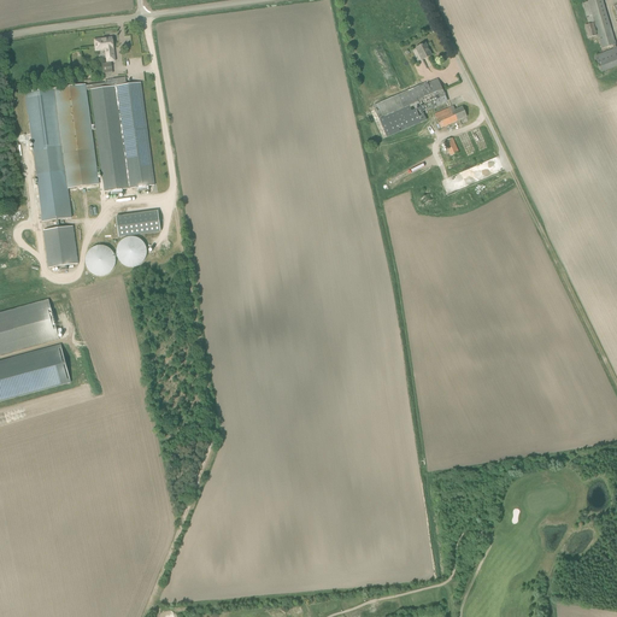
[(588,0),(587,0),(588,3),(594,23),(601,50),(616,45),(603,0),(588,0)]
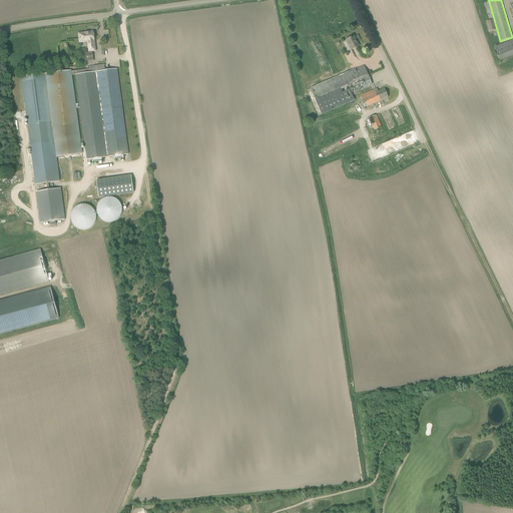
[(496,30),(493,20),(486,21),(489,32),(496,30)]
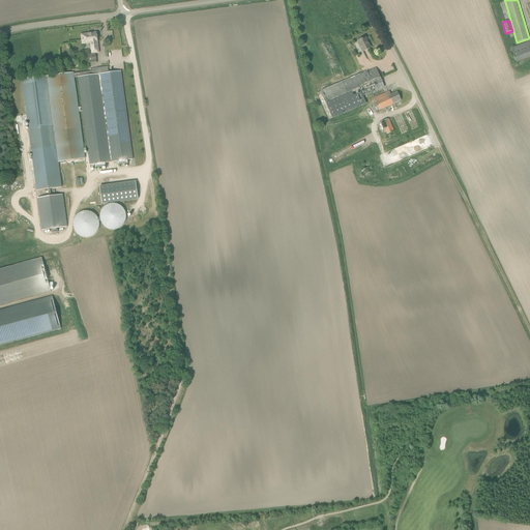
[(85,34),(81,35),(81,40),(85,39),(86,42),(90,42),(91,53),(98,52),(97,41),(96,33),(85,34)]
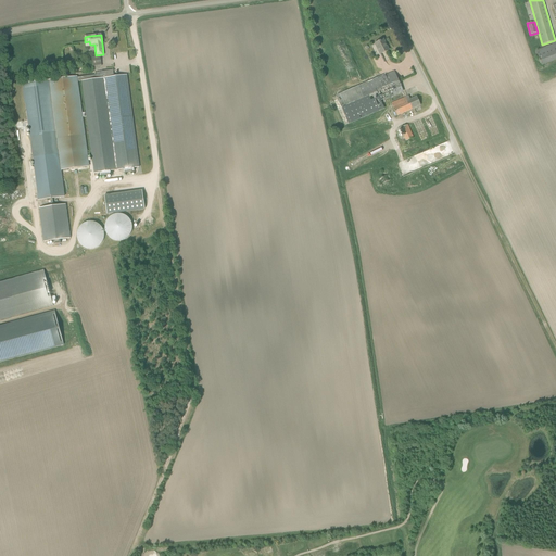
[(389,50),(383,39),(375,43),(380,54),(389,50)]
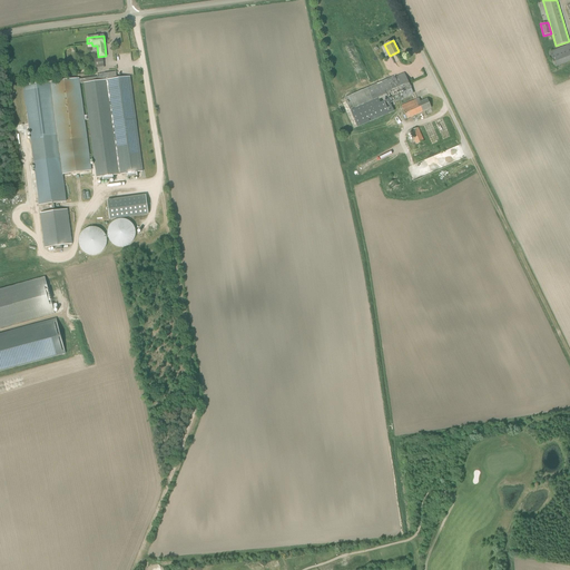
[(569,43),(549,52),(554,67),(569,60),(569,43)]
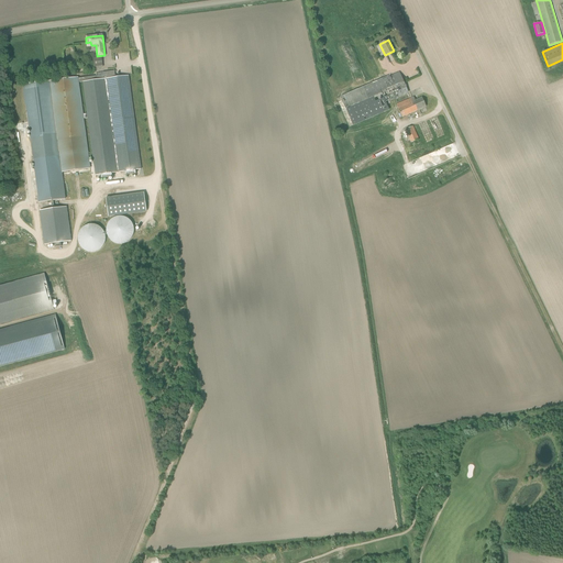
[(102,67),(101,57),(92,58),(95,73),(99,72),(102,67)]
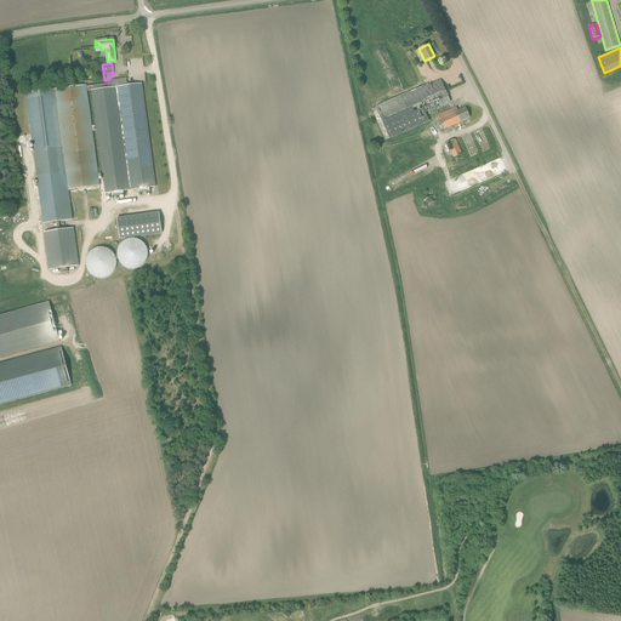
[(126,78),(125,78),(113,80),(113,83),(24,93),(33,159),(34,166),(32,167),(33,174),(35,174),(43,224),(56,222),(58,222),(73,220),(68,191),(100,186),(92,131),(96,131),(106,194),(112,193),(112,197),(124,195),(123,191),(137,189),(138,194),(151,192),(149,188),(155,187),(142,84),(127,85),(126,78)]
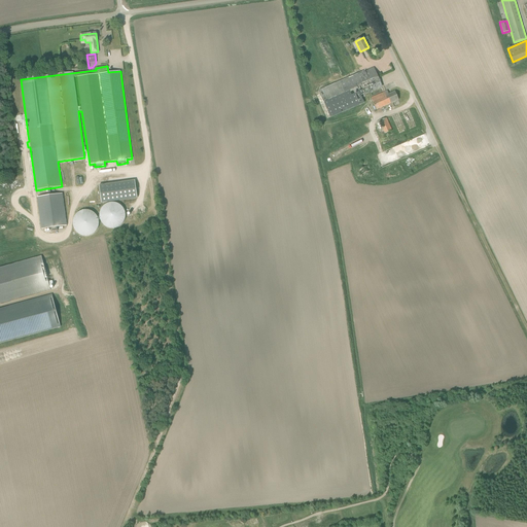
[(330,117),(355,106),(363,102),(361,97),(382,88),(374,68),(319,93),(330,117)]
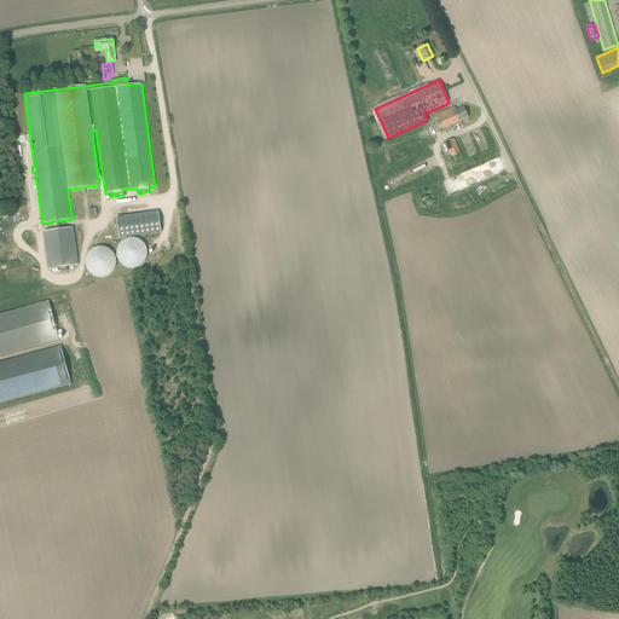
[(468,117),(464,108),(456,110),(455,106),(451,108),(437,115),(438,119),(443,129),(463,120),(468,117)]
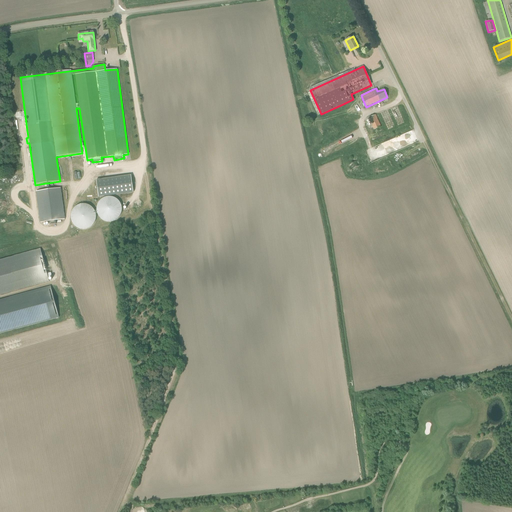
[(377,114),(369,116),(373,129),(381,127),(377,114)]
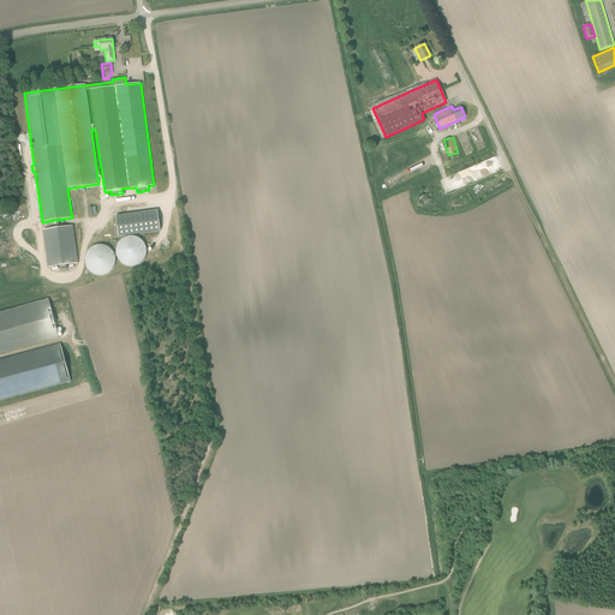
[(497,157),(457,172),(460,179),(463,178),(464,180),(469,179),(469,180),(501,168),(497,157)]
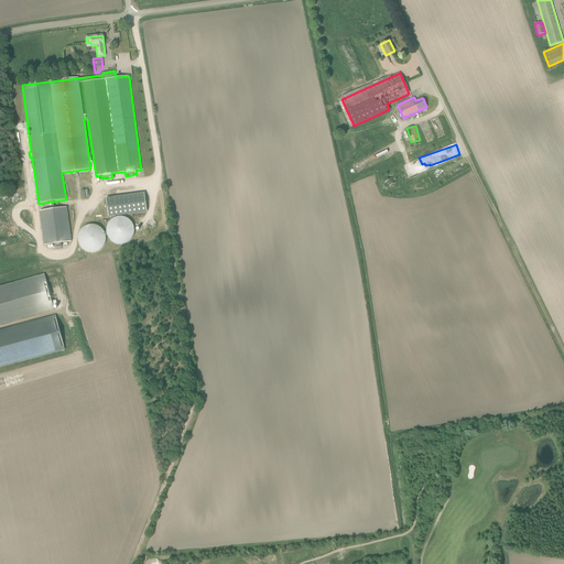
[(144,194),(106,198),(108,217),(147,212),(144,194)]
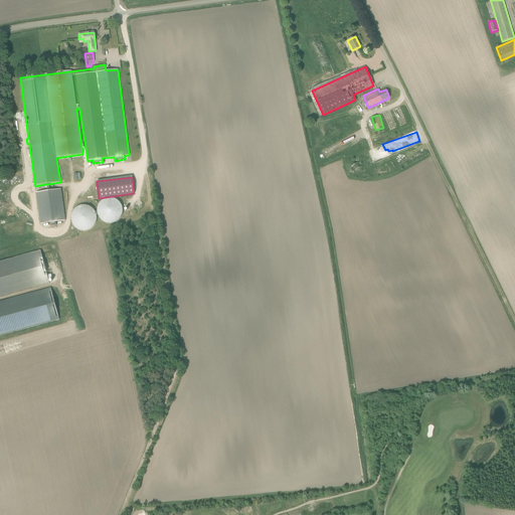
[(47,191),(36,192),(40,224),(49,222),(50,226),(56,225),(55,222),(65,220),(60,189),(49,191),(48,184),(46,184),(47,191)]
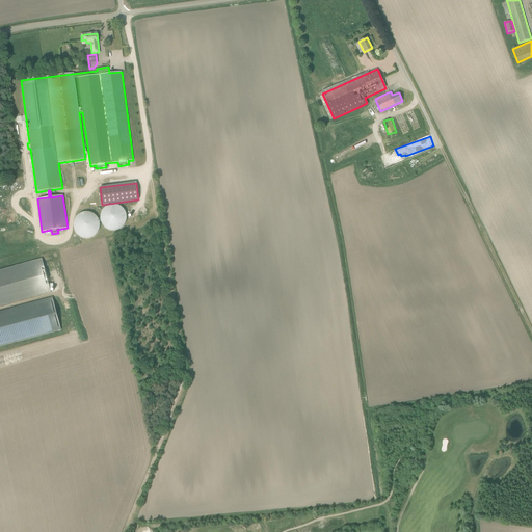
[(78,238),(100,236),(97,212),(75,214),(78,238)]
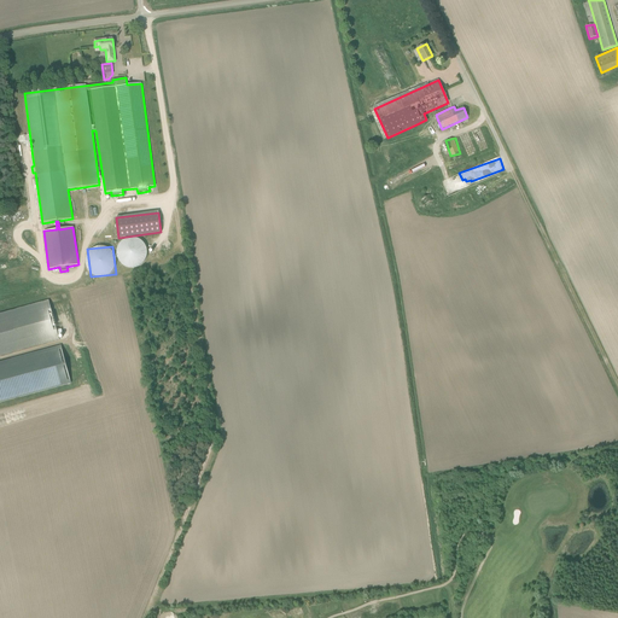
[(57,331),(48,301),(0,313),(0,355),(59,339),(58,336),(57,331)]
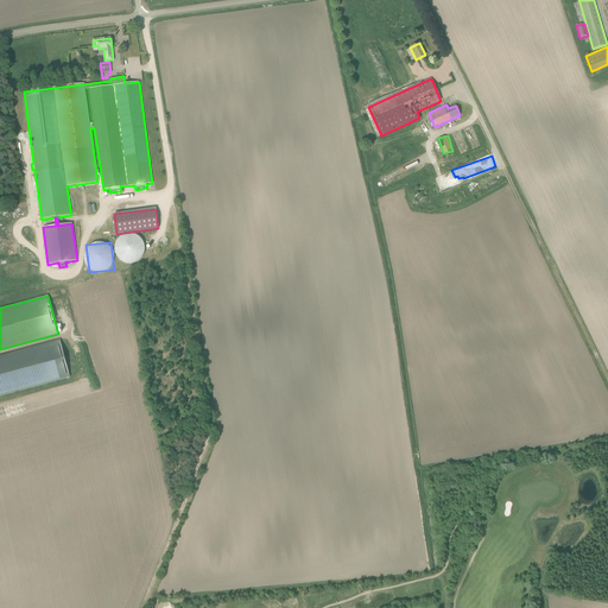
[(0,396),(70,378),(59,340),(0,355),(0,396)]
